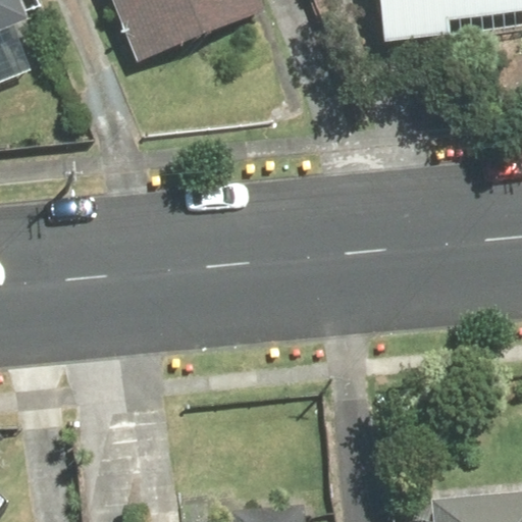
[(20,0),(0,0),(0,96),(36,83),(16,32),(32,27),(20,0)]
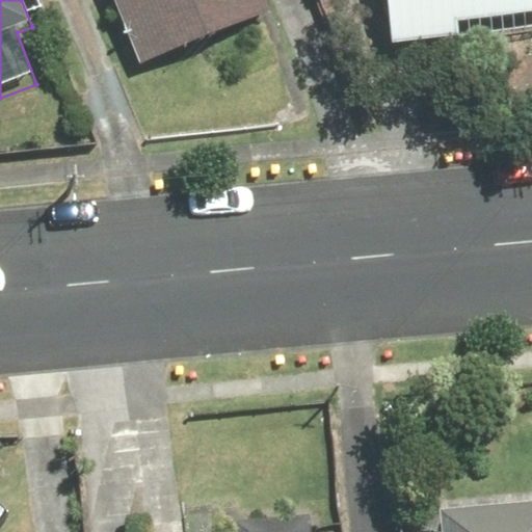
[(264,0),(111,0),(137,63),(268,10),(264,0)]
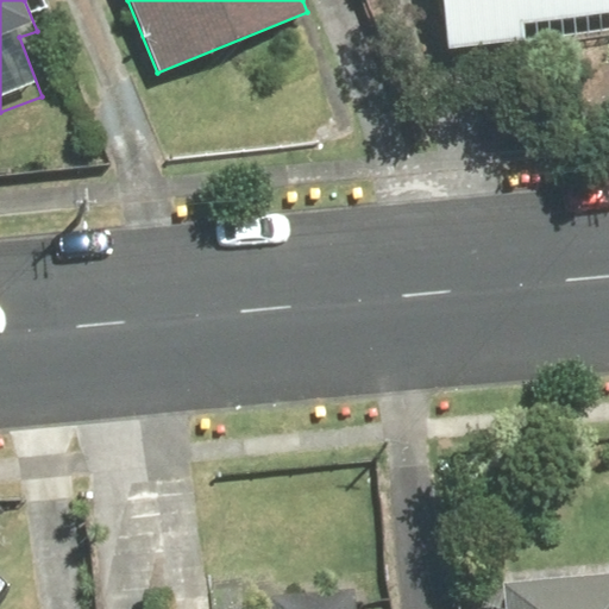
[(608,0),(440,0),(449,57),(608,36),(608,0)]
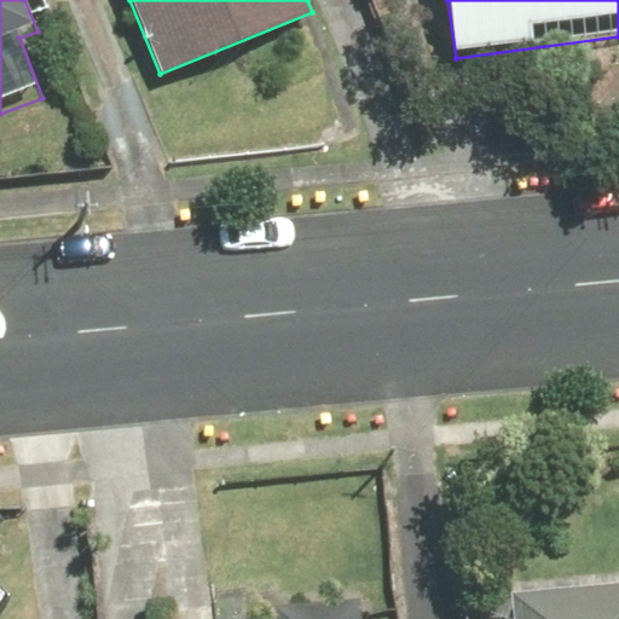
[(618,618),(618,584),(508,595),(509,618),(618,618)]
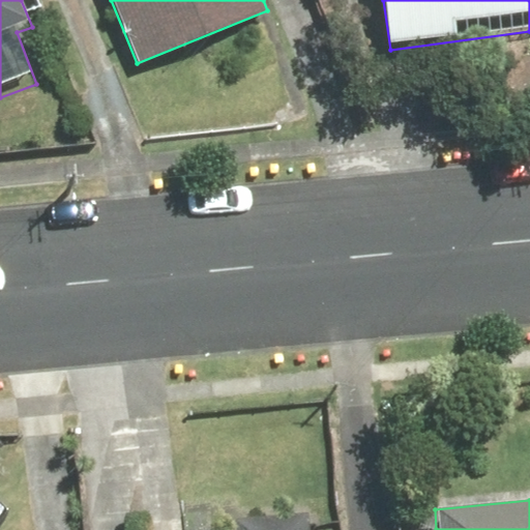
[(304,529),(303,516),(230,522),(231,529),(304,529)]
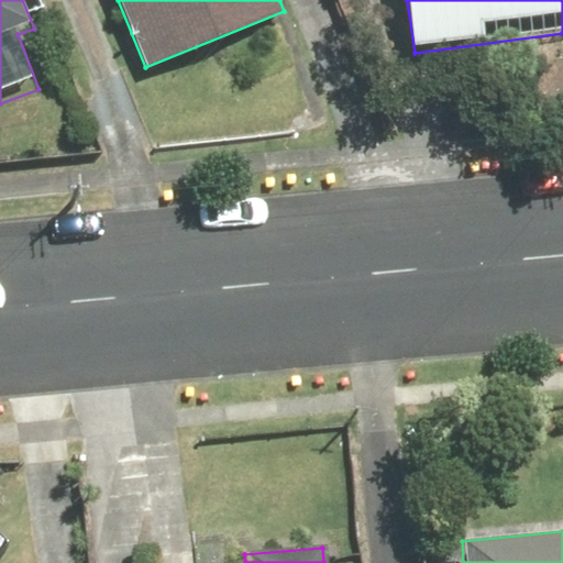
All buildings are outlined.
